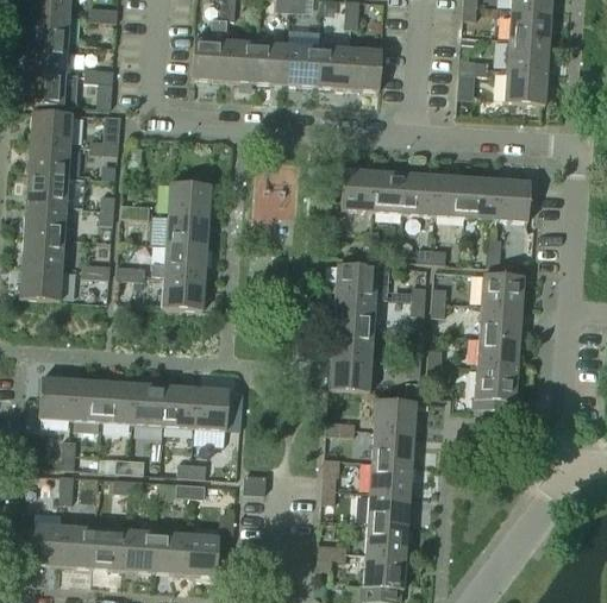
[(31,0),(30,10),(70,12),(72,0),(31,0)]
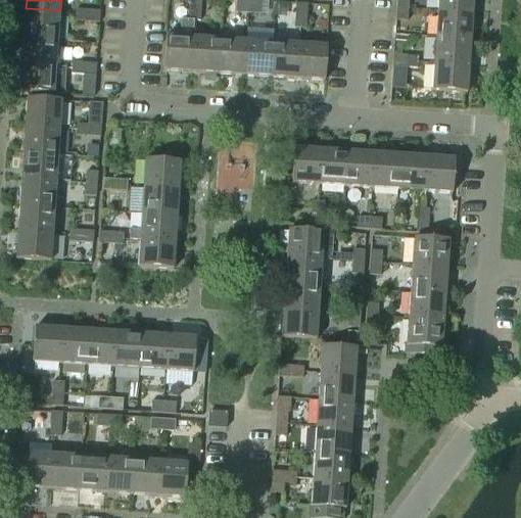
[(238,8),(249,9),(250,0),(238,0),(238,8)]
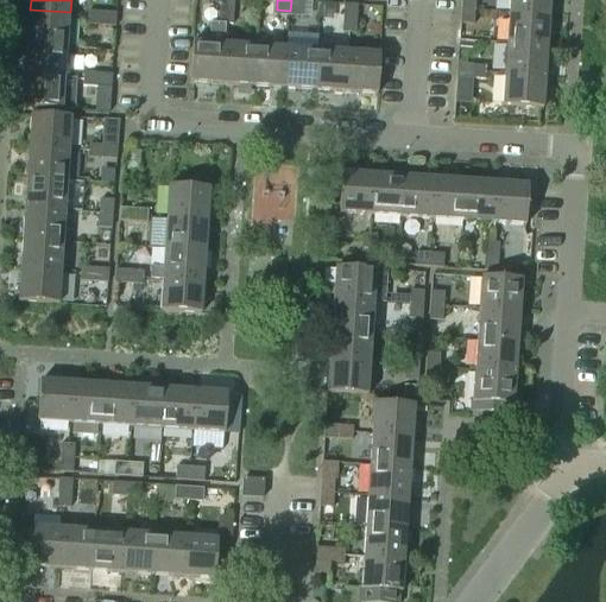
[(291,0),(290,11),(304,12),(305,0),(291,0)]
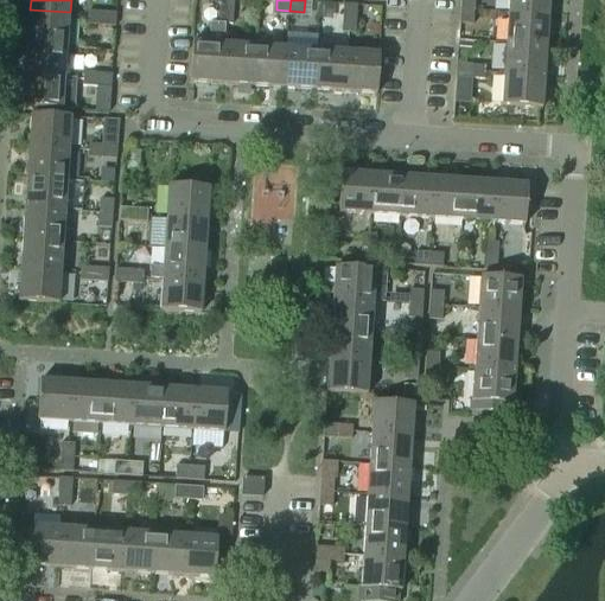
[(345,0),(345,13),(358,14),(360,0),(345,0)]
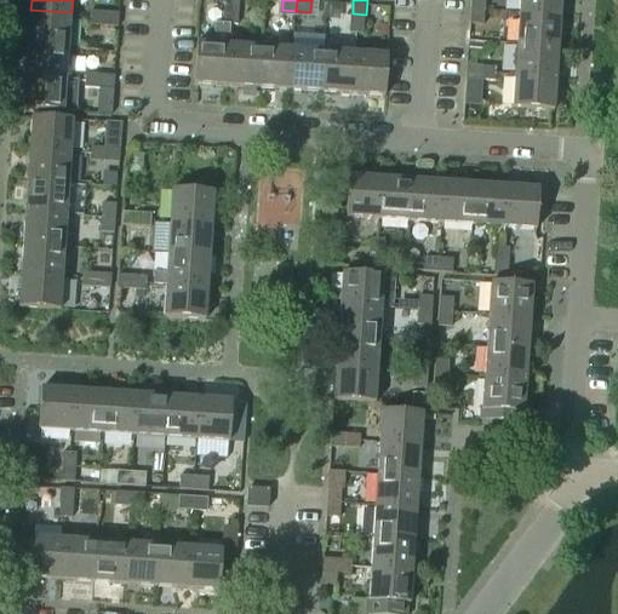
[(521,0),(521,9),(562,11),(562,0),(521,0)]
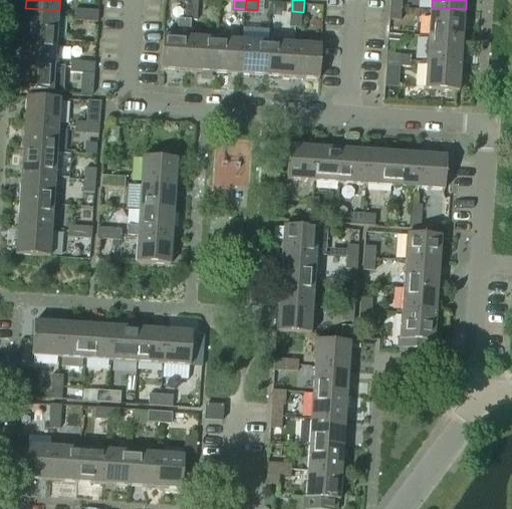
[(199,5),(188,4),(187,16),(193,16),(198,17),(199,5)]
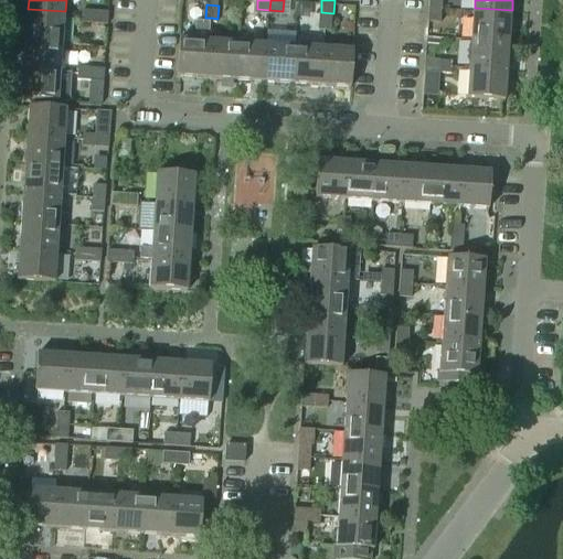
[(443,6),(431,4),(429,18),(442,19),(443,6)]
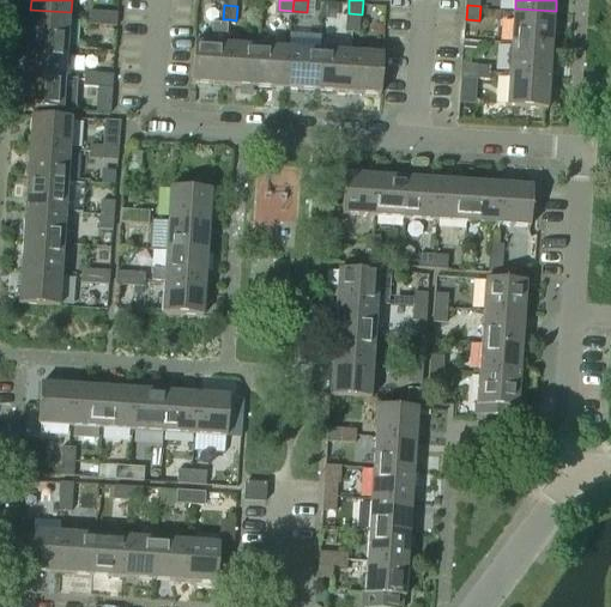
[(90,20),(104,22),(106,7),(91,7),(90,20)]
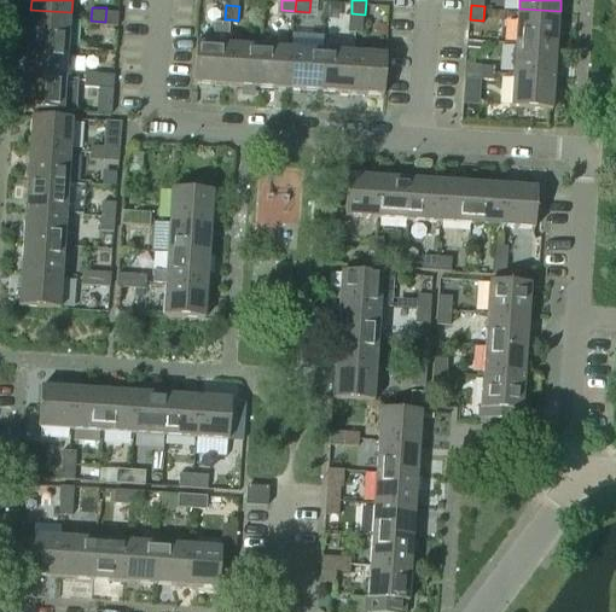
[(106,7),(105,22),(120,22),(120,9),(106,7)]
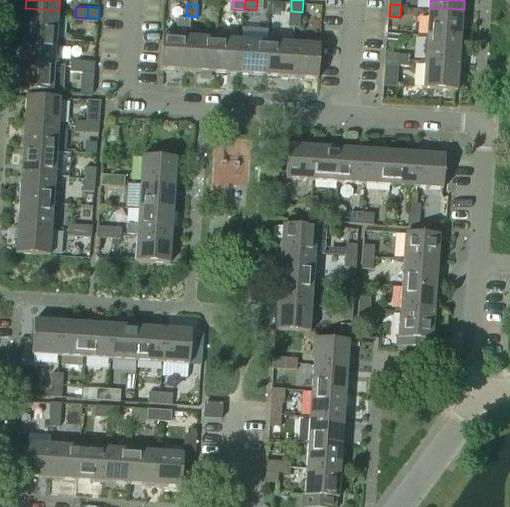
[(430,7),(428,33),(462,35),(464,9),(430,7)]
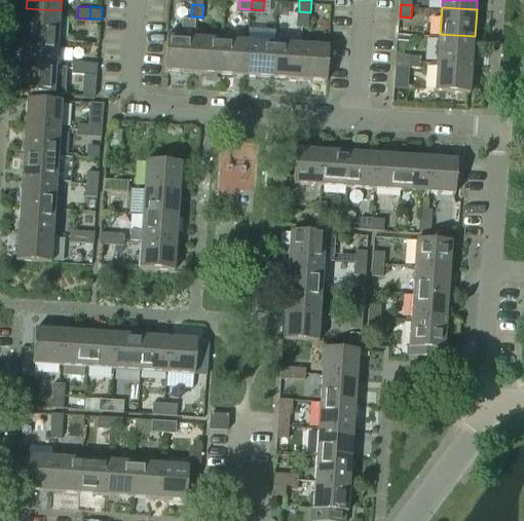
[(26,8),(25,35),(60,37),(61,10),(26,8)]
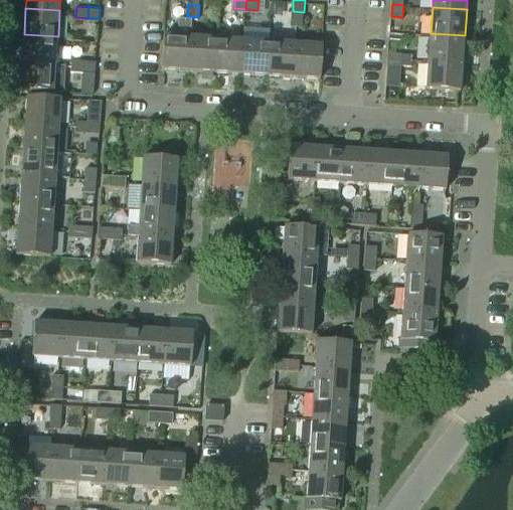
[(304,12),(293,11),(292,23),(303,24),(304,12)]
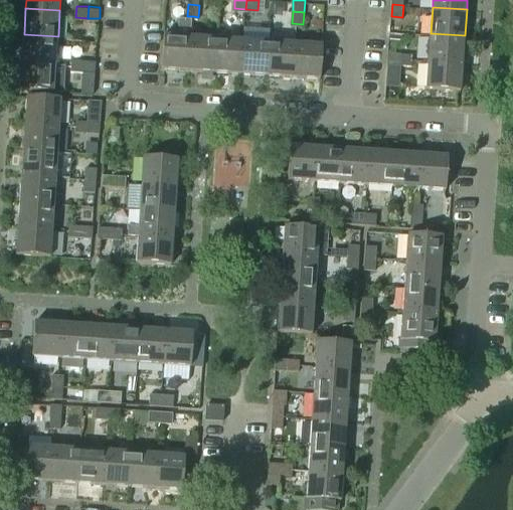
[(163,65),(189,67),(192,33),(193,16),(187,16),(180,15),(179,32),(165,31),(163,65)]
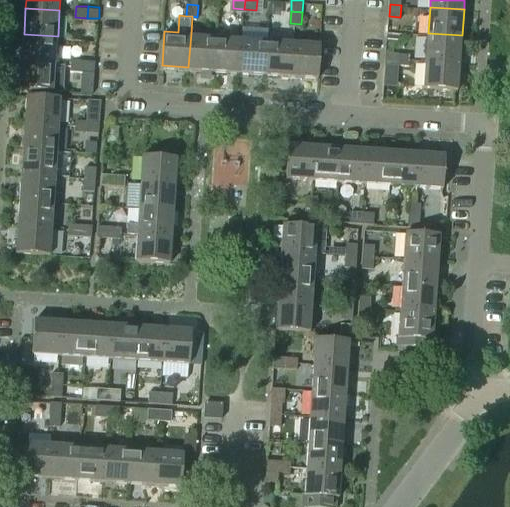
[(188,67),(214,69),(217,34),(191,33),(188,67)]
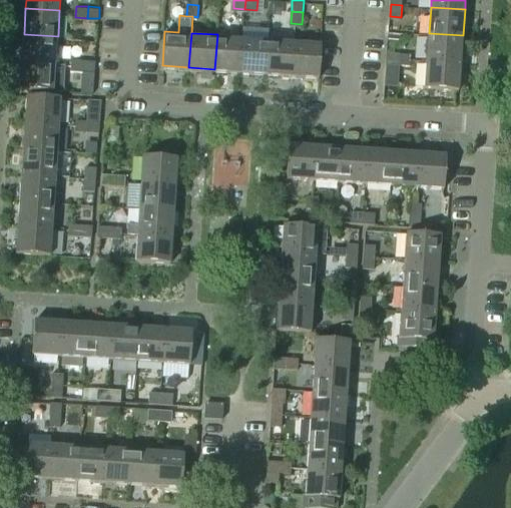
[(429,33),(427,58),(461,61),(463,35),(429,33)]
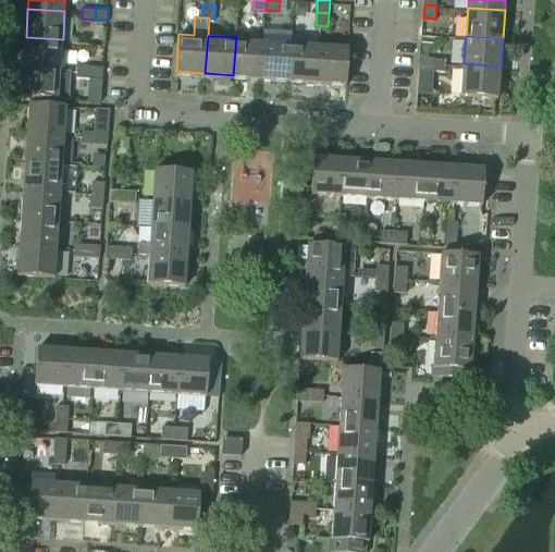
[(26,37),(24,65),(61,68),(63,39),(26,37)]
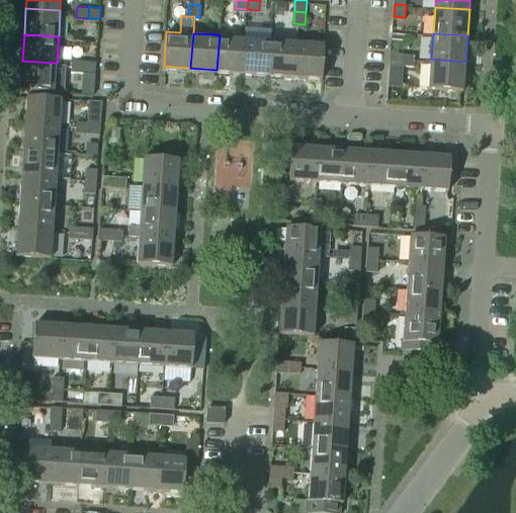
[(217,70),(243,71),(246,36),(220,34),(217,70)]
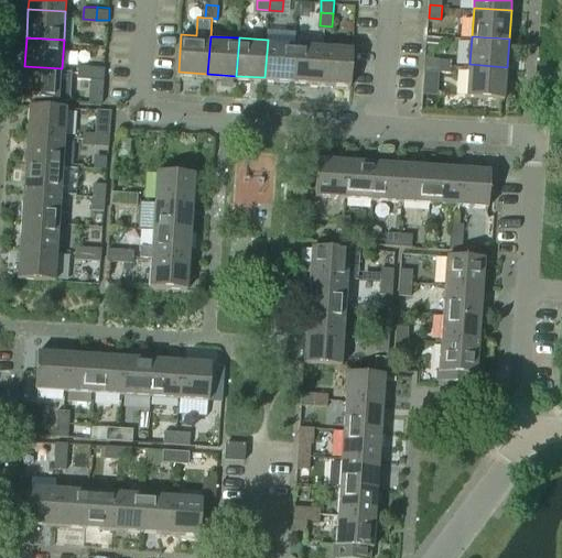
[(265,77),(293,79),(295,42),(268,40),(265,77)]
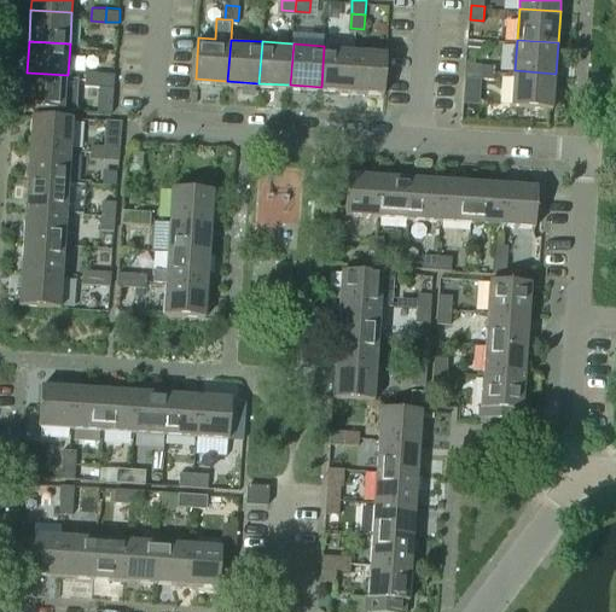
[(321,87),(353,89),(355,48),(324,46),(321,87)]
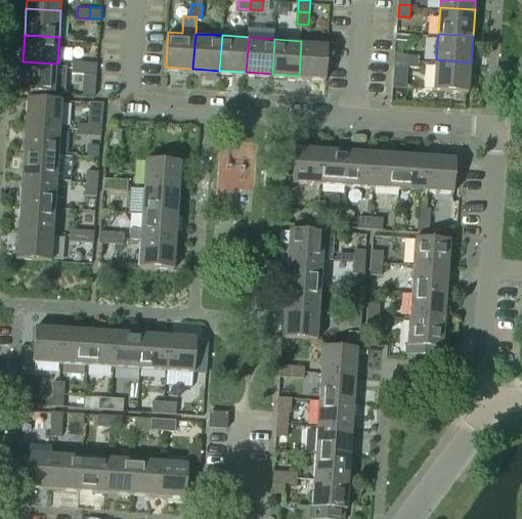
[(301,41),(299,76),(327,78),(329,42),(301,41)]
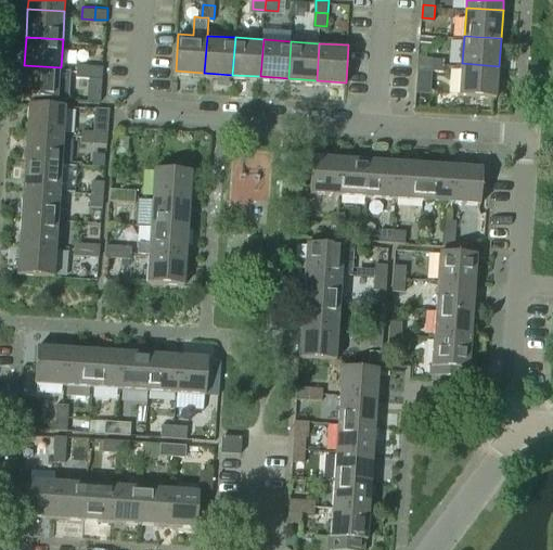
[(419,66),(432,67),(433,55),(420,54),(419,66)]
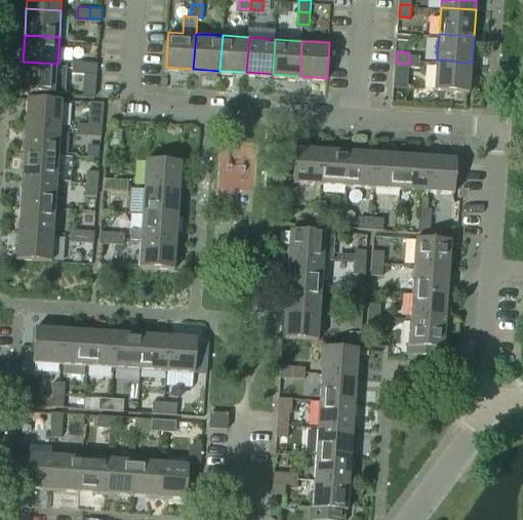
[(409,52),(408,64),(420,65),(421,53),(409,52)]
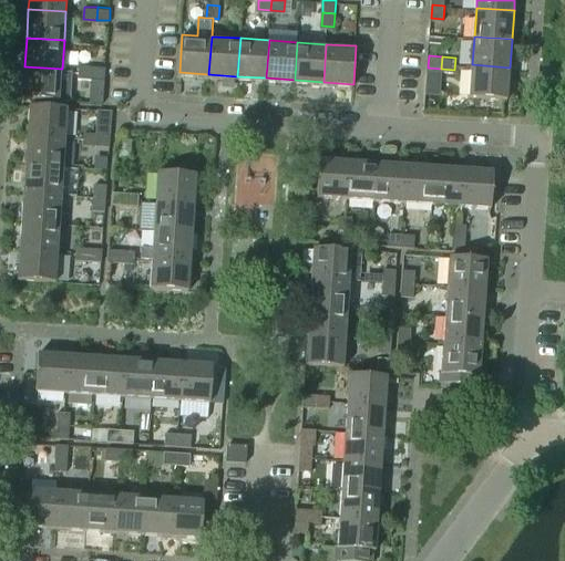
[(80,76),(92,76),(93,64),(80,63),(80,76)]
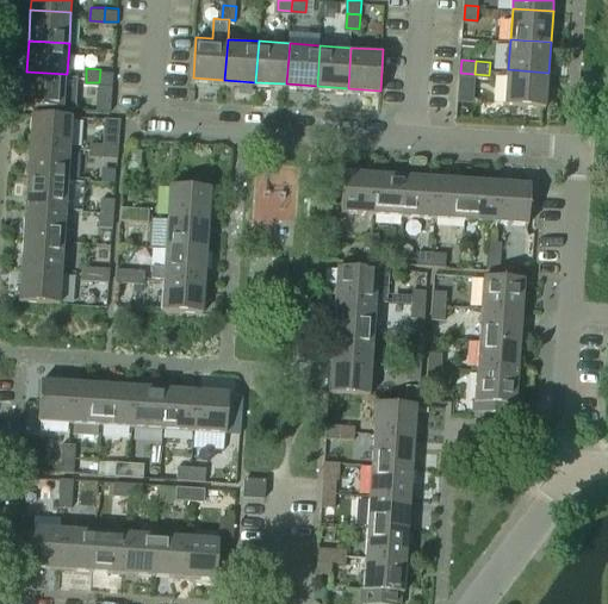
[(100,69),(99,82),(113,83),(115,70),(100,69)]
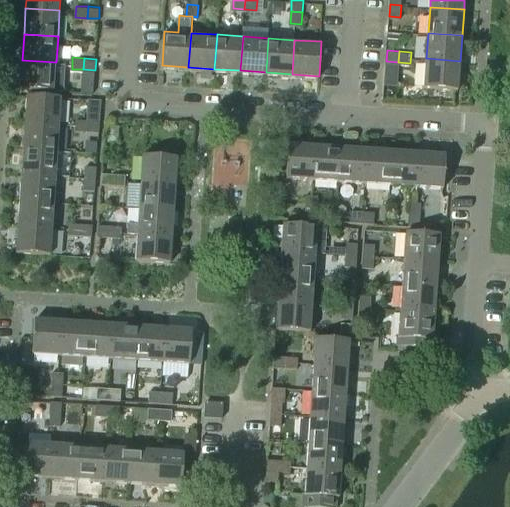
[(460,61),(426,58),(424,85),(459,88),(460,61)]
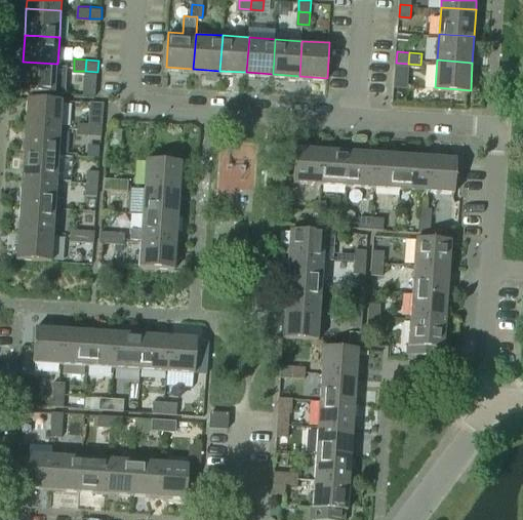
[(57,64),(23,62),(21,88),(54,91),(66,91),(68,65),(57,64)]
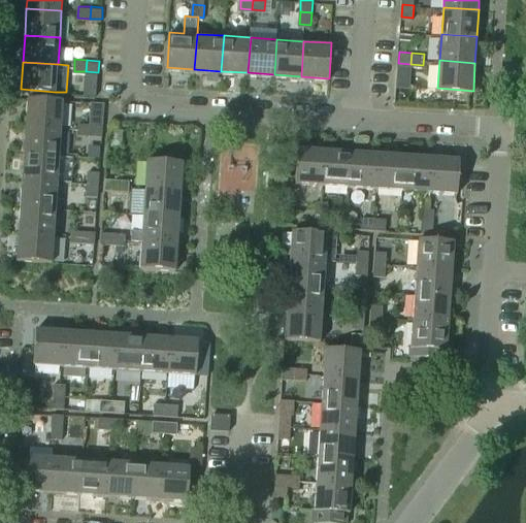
[(29,96),(27,123),(62,126),(64,98),(29,96)]
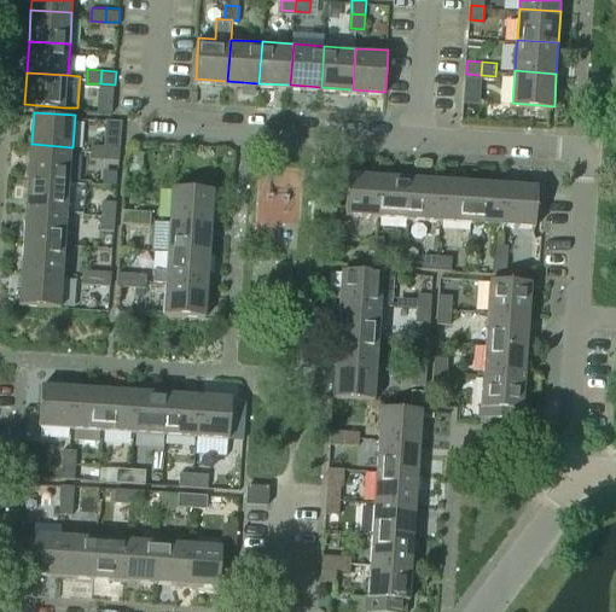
[(92,155),(106,156),(106,143),(93,141),(92,155)]
